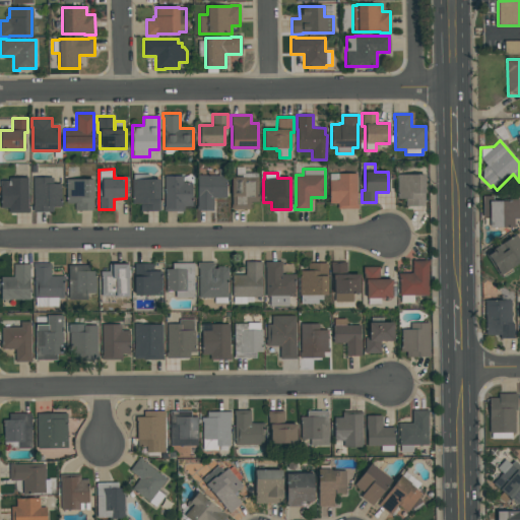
[(159,211),(140,211),(140,203),(131,203),(131,179),(133,179),(133,174),(150,174),(154,179),(159,179),(159,211)]
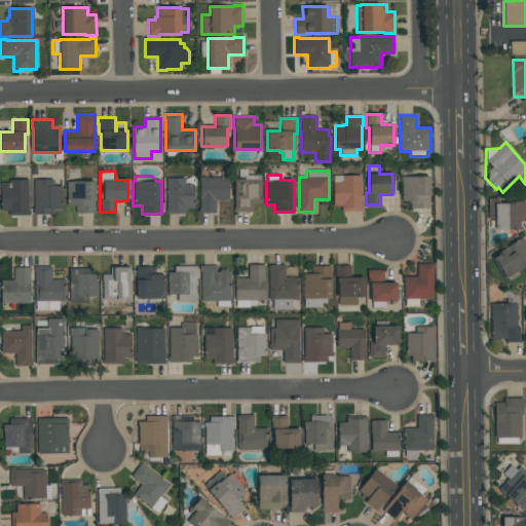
[(361,211),(341,211),(341,205),(333,205),(333,182),(333,176),(361,176),(361,211)]
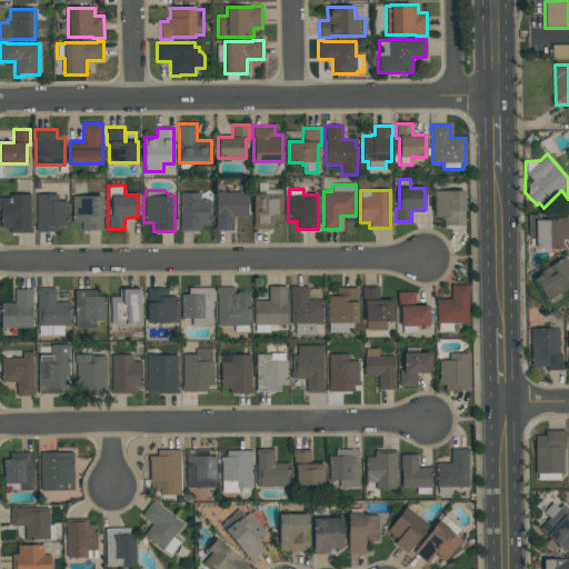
[(466,191),(466,205),(466,217),(465,217),(465,226),(443,226),(443,217),(435,217),(435,191),(466,191)]
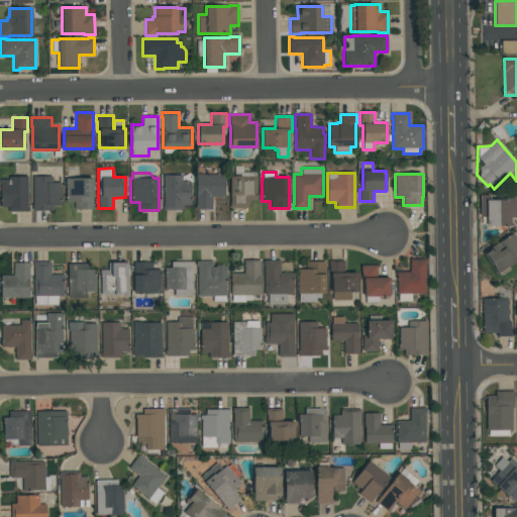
[(182,175),(182,181),(191,181),(191,205),(183,205),(183,210),(163,210),(163,206),(164,206),(164,175),(182,175)]
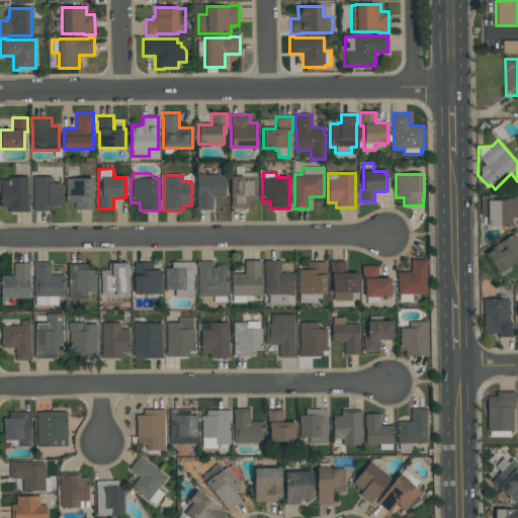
[(212,209),(195,209),(195,205),(196,205),(196,175),(225,175),(225,197),(212,197),(212,209)]
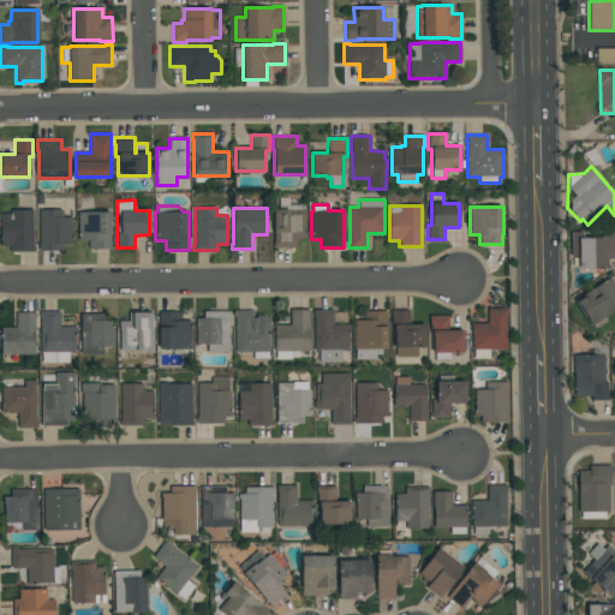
[(73,218),(73,244),(63,244),(63,250),(39,250),(39,209),(63,209),(63,218),(73,218)]
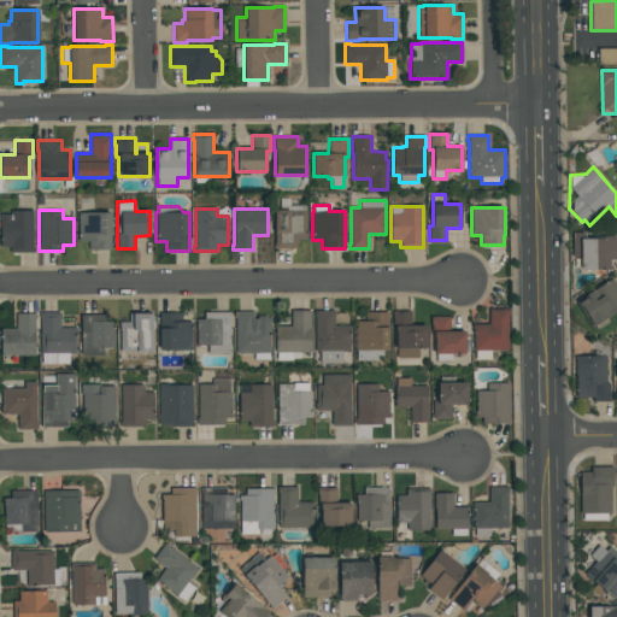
[(274,248),(274,242),(275,242),(275,233),(274,233),(274,210),(291,210),(306,210),(306,240),(297,240),(297,248),(274,248)]
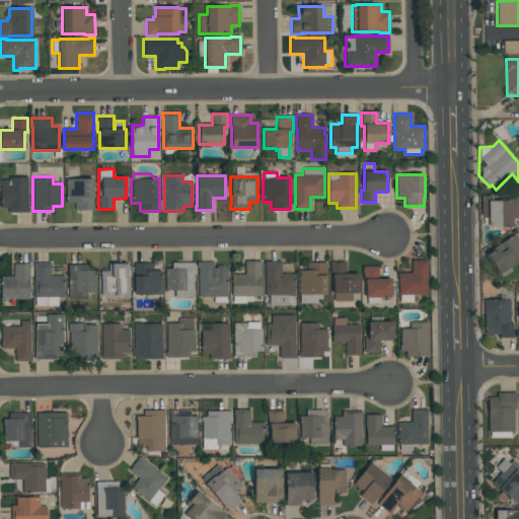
[(0,208),(0,179),(9,179),(9,177),(27,177),(27,208),(28,208),(28,212),(8,212),(8,208),(0,208)]
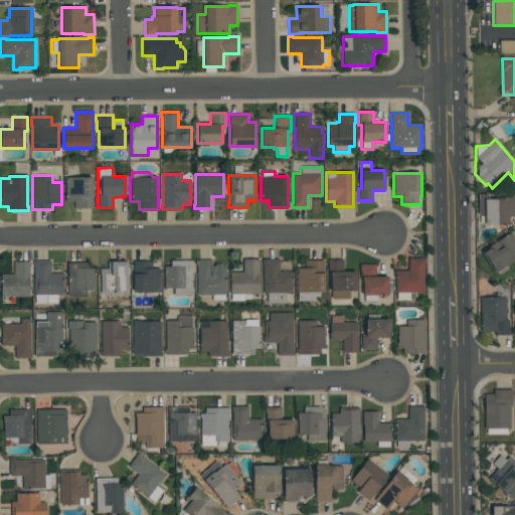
[(93,177),(93,208),(73,208),(73,201),(65,201),(65,177),(93,177)]
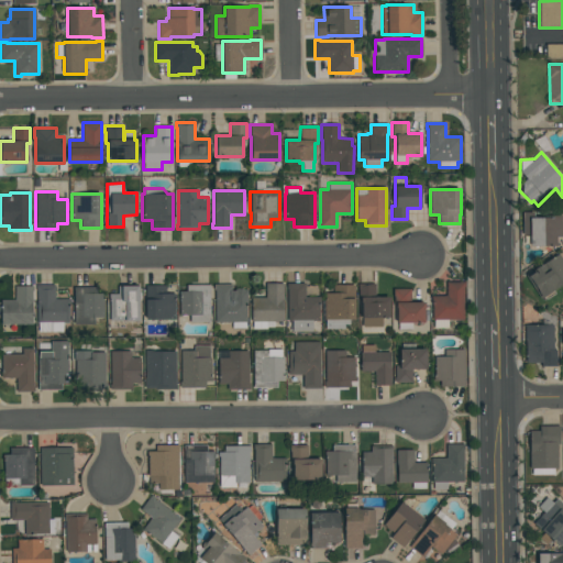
[(562,214),(562,236),(556,236),(556,246),(530,246),(530,234),(522,234),(522,212),(533,212),(533,214),(562,214)]
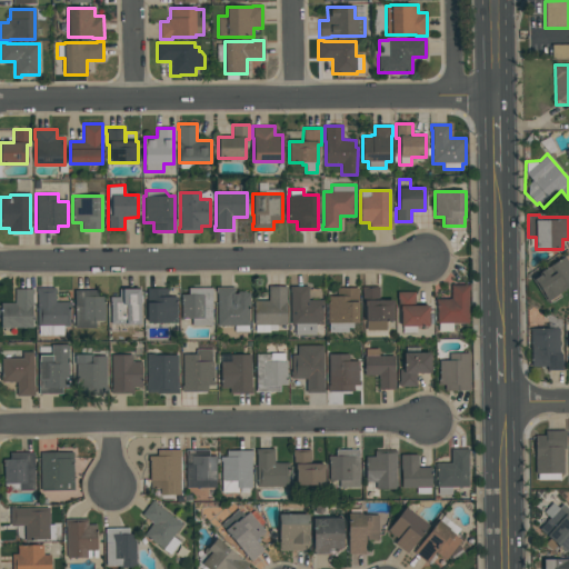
[(568,287),(559,293),(561,298),(550,305),(547,300),(546,301),(532,279),(541,273),(539,271),(565,256),(568,262),(568,287)]
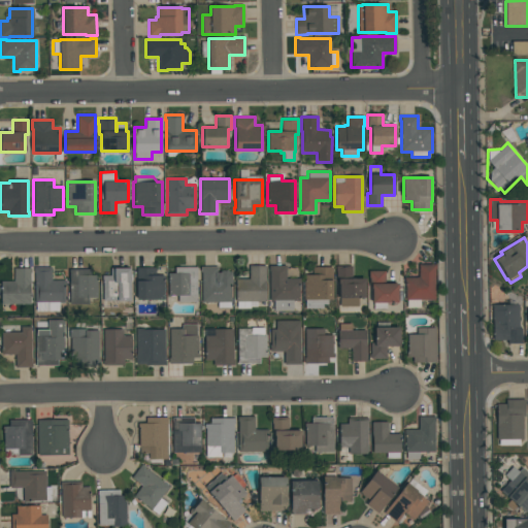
[(405,277),(419,277),(419,264),(436,264),(436,270),(434,270),(434,300),(420,300),(420,307),(406,307),(406,300),(405,300),(405,277)]
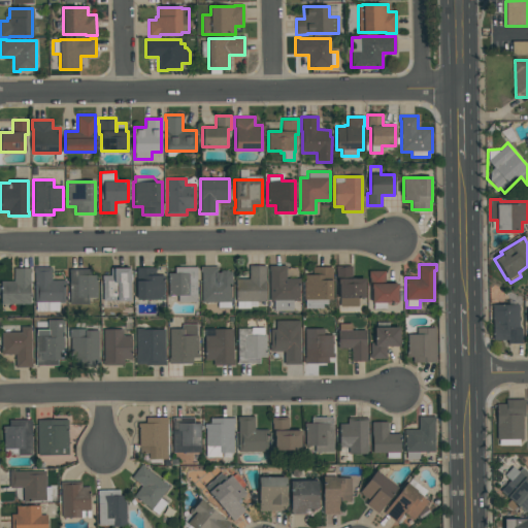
[(266,265),(266,270),(265,270),(265,301),(257,301),(257,306),(251,307),(251,308),(237,308),(237,302),(236,302),(235,278),(249,278),(249,266),(266,265)]
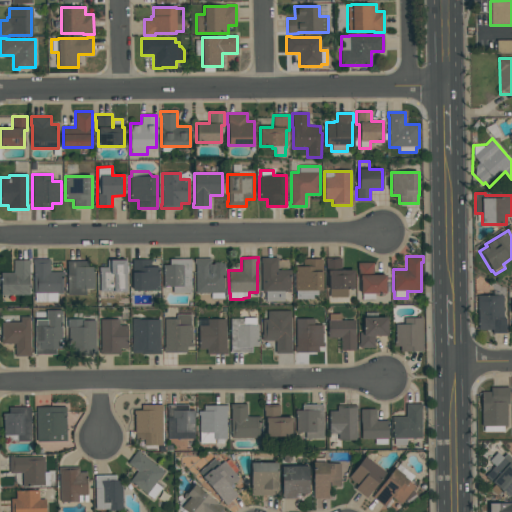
[(260,257),(277,257),(277,270),(290,270),(290,292),(284,292),(284,301),(265,301),(265,292),(262,292),(262,263),(260,263),(260,257)]
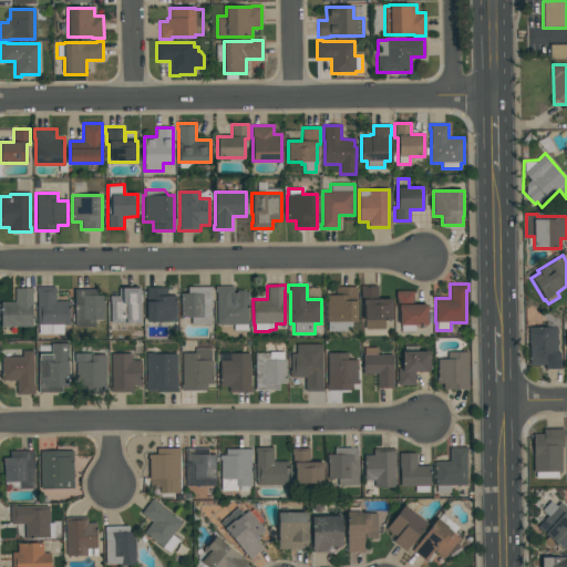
[(216,325),(216,292),(215,292),(215,286),(234,286),(234,290),(245,290),(245,291),(249,291),(249,311),(248,311),(248,325),(247,325),(247,331),(234,331),(234,325),(216,325)]
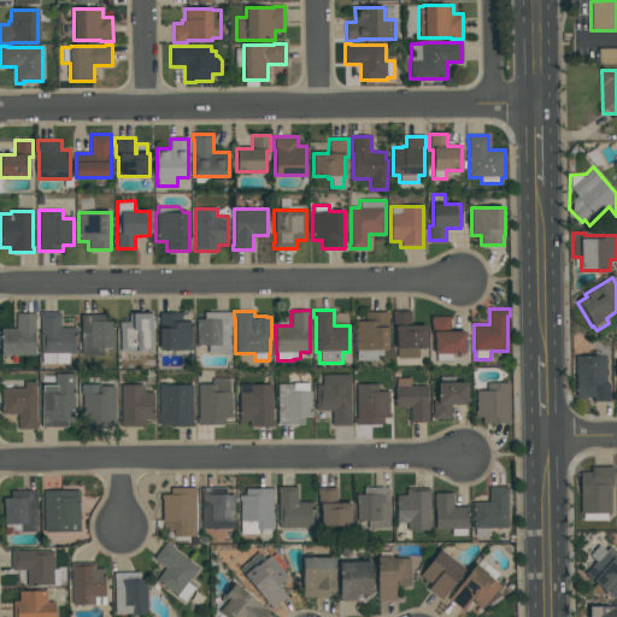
[(427,325),(427,331),(425,331),(425,348),(418,348),(418,358),(397,358),(397,350),(397,333),(395,333),(395,329),(393,329),(393,311),(411,311),(411,325),(427,325)]
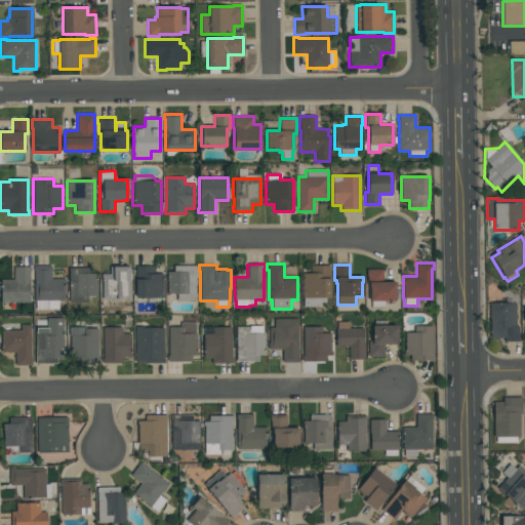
[(66,278),(66,287),(65,287),(65,300),(58,300),(58,310),(36,310),(36,301),(35,301),(35,271),(34,271),(34,266),(51,266),(51,278),(66,278)]
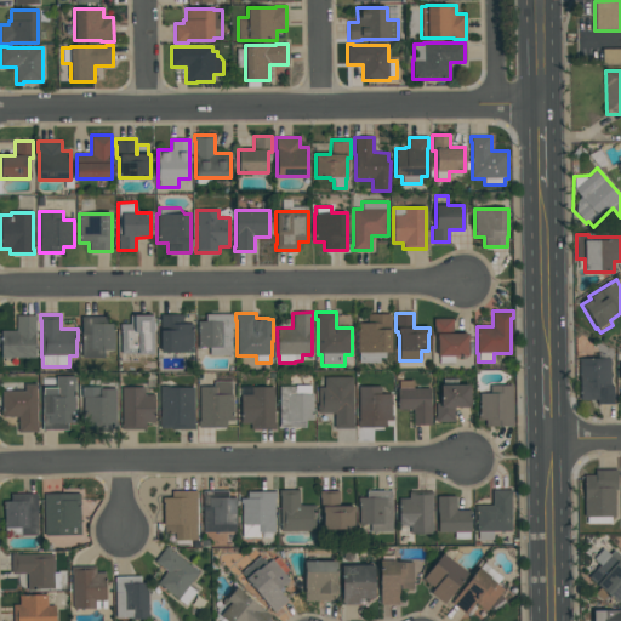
[(184,324),(192,324),(192,329),(193,329),(193,345),(195,345),(195,352),(160,352),(160,314),(184,314),(184,324)]
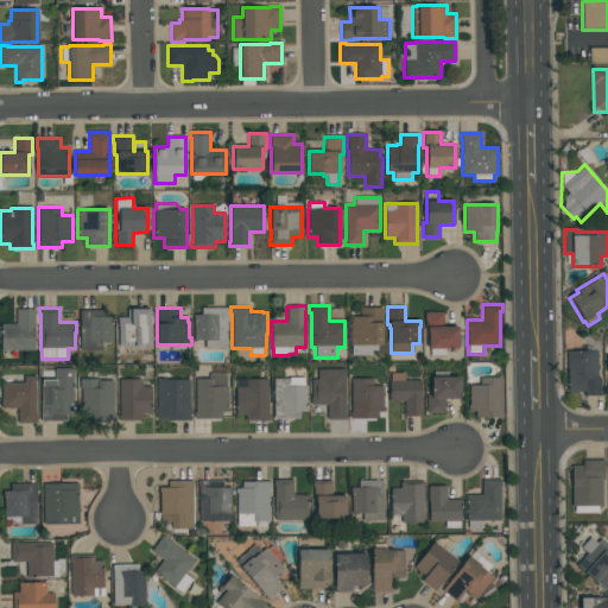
[(227,348),(204,348),(204,341),(194,341),(194,314),(201,314),(201,308),(227,308),(227,348)]
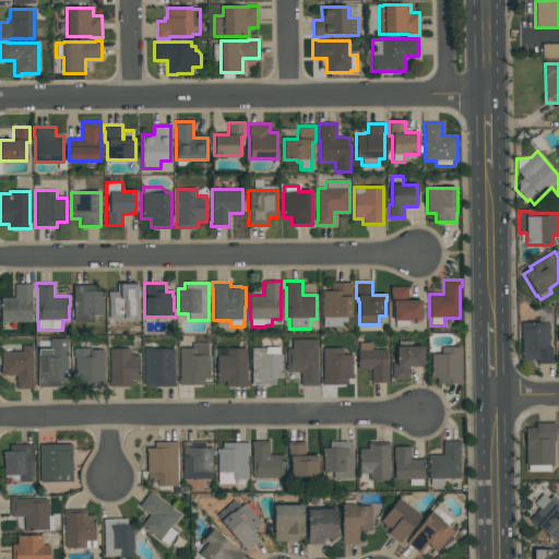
[(331,290),(331,283),(352,283),(352,318),(347,318),(347,322),(342,322),(342,326),(323,326),(323,318),(322,318),(322,290),(331,290)]
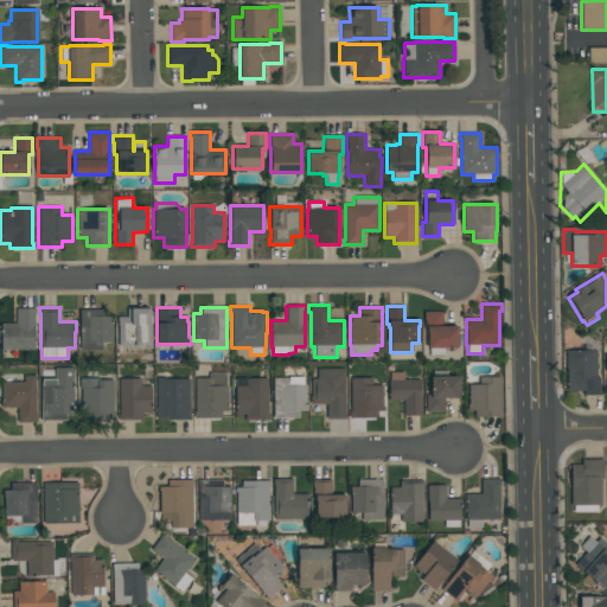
[(36,350),(1,350),(1,323),(16,323),(16,308),(36,308),(36,313),(34,313),(34,332),(36,332),(36,350)]
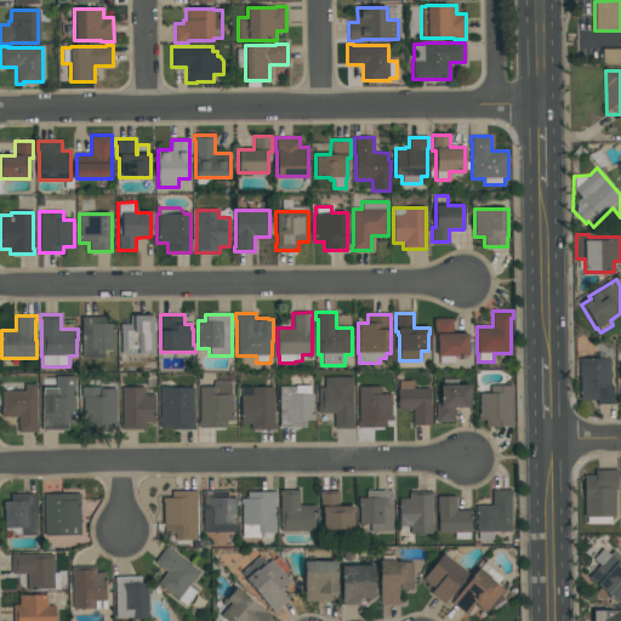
[(153,315),(153,354),(152,354),(152,358),(137,358),(137,363),(121,363),(121,324),(130,324),(130,315),(153,315)]
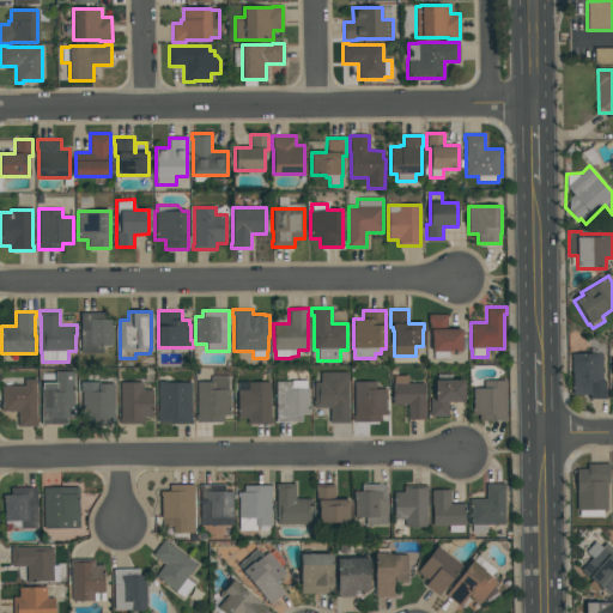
[(113,319),(113,345),(102,345),(102,353),(80,353),(80,313),(105,313),(105,319),(113,319)]
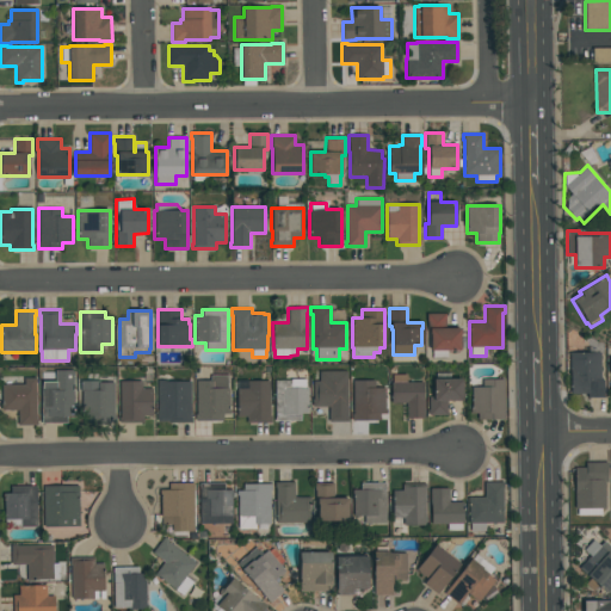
[(445,313),(445,327),(461,327),(461,350),(448,350),(448,357),(432,357),(432,350),(430,350),(430,332),(427,332),(427,321),(426,321),(426,313),(445,313)]
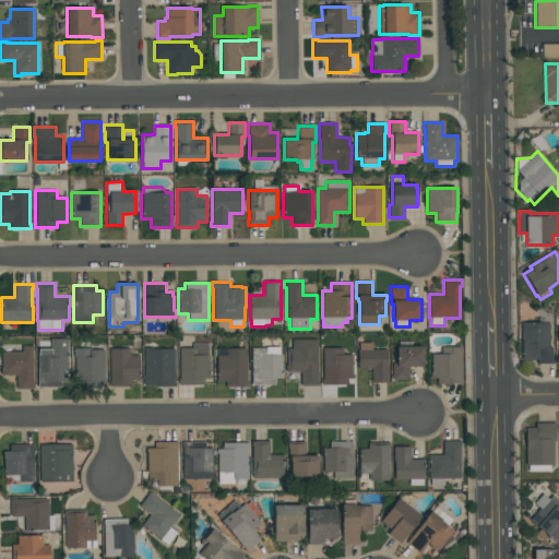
[(521,322),(549,322),(549,347),(552,347),(552,364),(537,364),(537,359),(522,359),(522,339),(521,339),(521,322)]
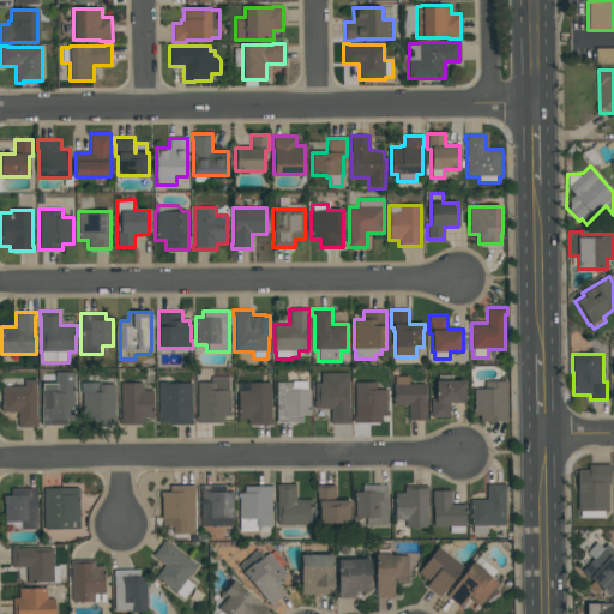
[(42,426),(42,383),(55,383),(55,372),(74,372),(74,419),(67,419),(67,426),(42,426)]
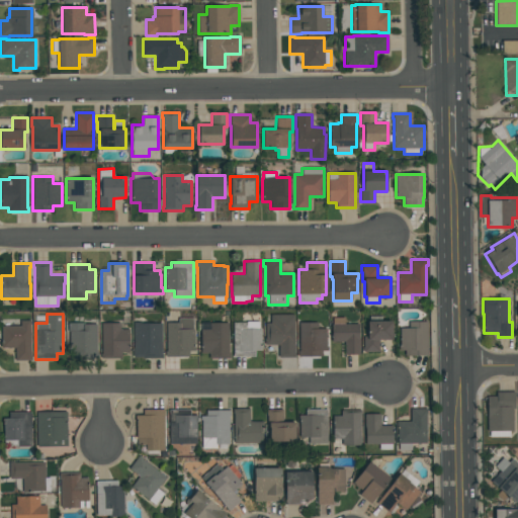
[(278,357),(278,345),(264,345),(264,337),(265,337),(265,323),(270,323),(270,315),(294,315),(294,352),(295,352),(295,357),(278,357)]
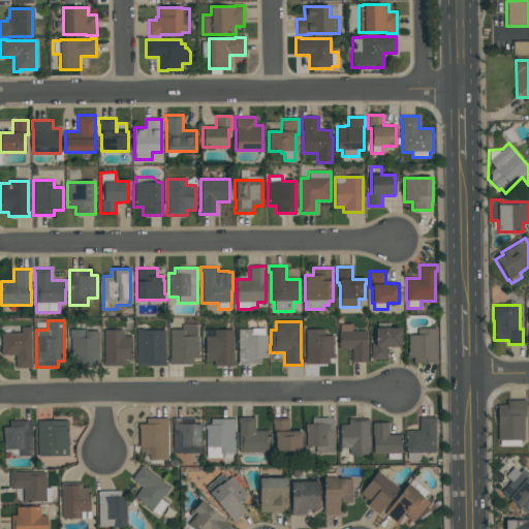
[(371,360),(371,354),(371,344),(375,344),(375,328),(377,328),(377,322),(390,322),(390,328),(400,328),(400,347),(387,347),(387,360),(371,360)]
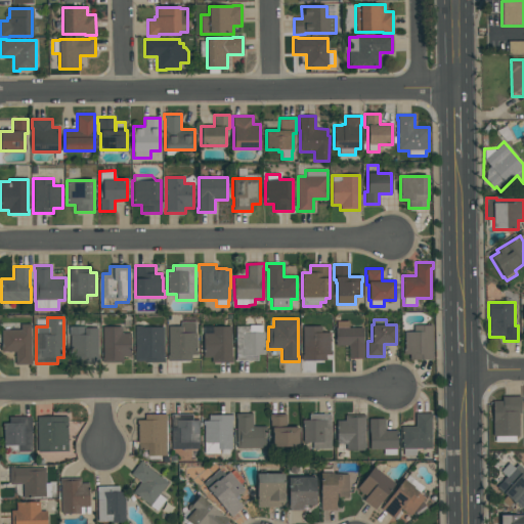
[(194,321),(194,333),(195,333),(195,351),(198,351),(198,355),(191,355),(191,360),(167,360),(167,355),(168,355),(168,326),(180,326),(180,321),(194,321)]
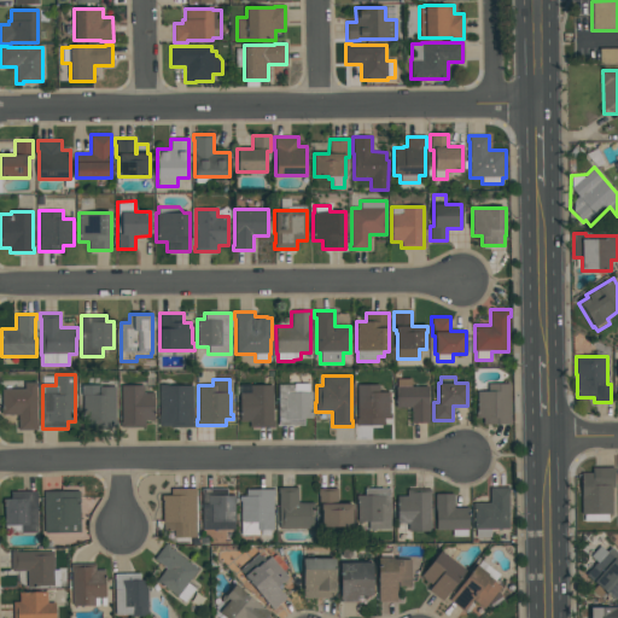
[(430,423),(410,423),(410,408),(396,408),(396,386),(396,379),(410,379),(410,386),(429,386),(429,404),(430,404),(430,423)]
